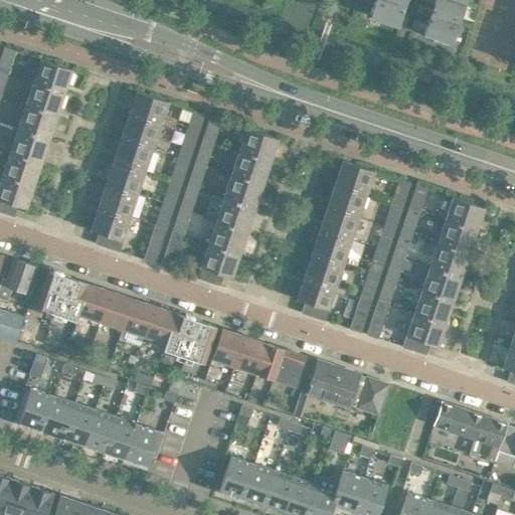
[(404,4),(391,0),(373,0),(368,15),(397,25),(397,24),(403,26),(407,15),(401,13),(404,4)]
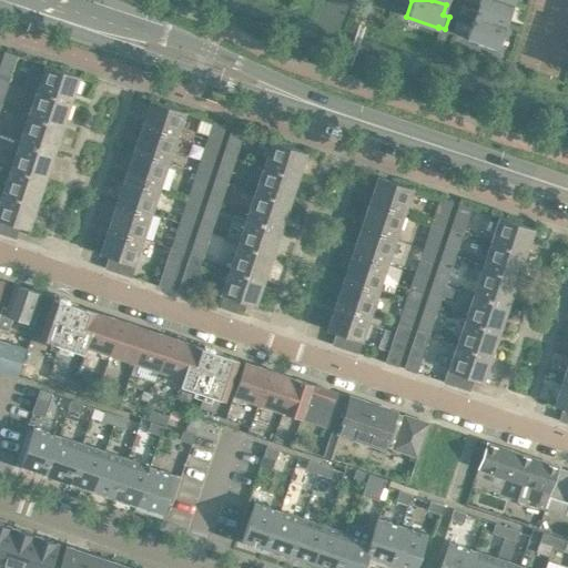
[(511,2),(504,0),(477,0),(473,13),(505,24),(511,2)]
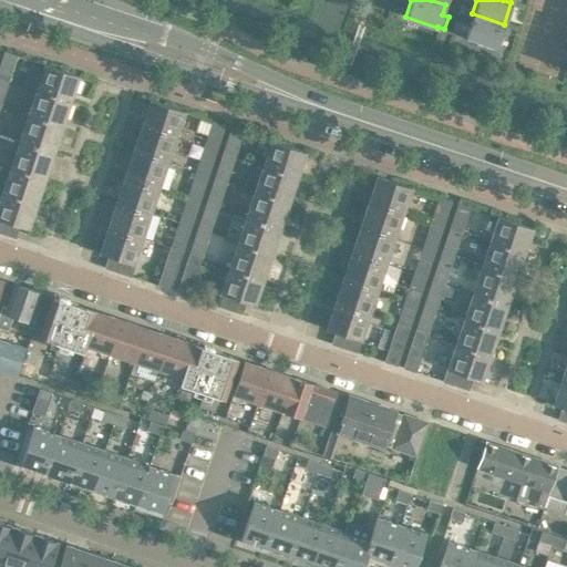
[(504,24),(472,13),(468,23),(462,21),(457,33),(465,35),(464,37),(496,48),(504,24)]
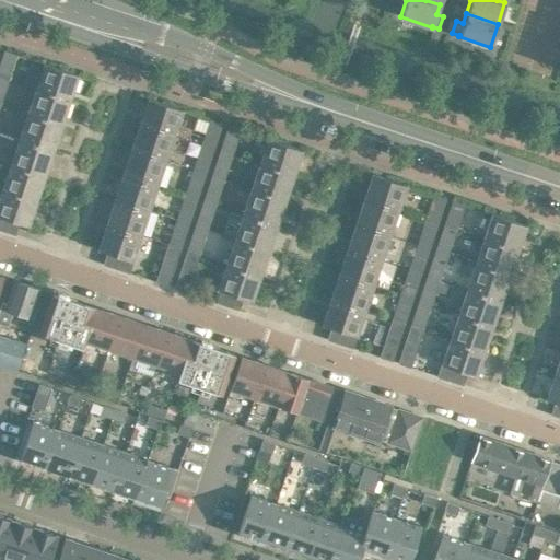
[(456,21),(450,19),(445,31),(452,33),(456,21)]
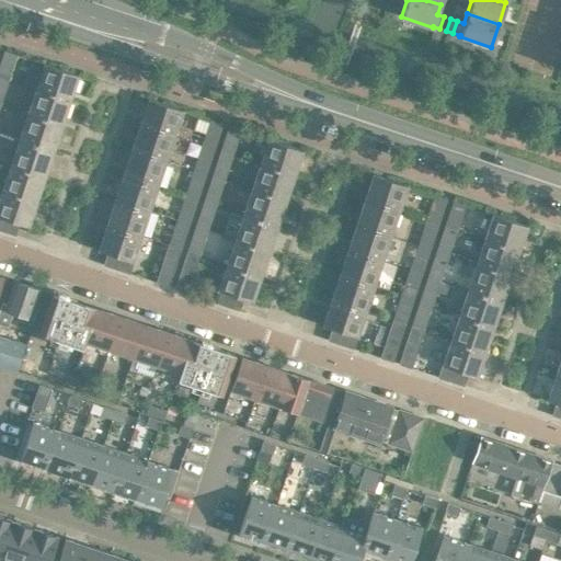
[(3,50),(0,61),(0,65),(11,69),(15,55),(3,50)]
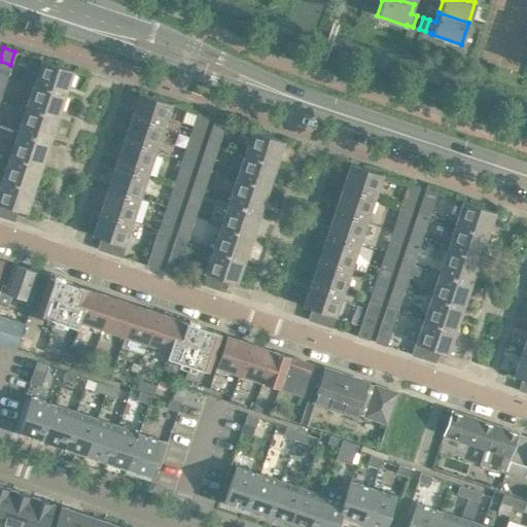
[(42,60),(34,83),(66,94),(73,70),(42,60)]
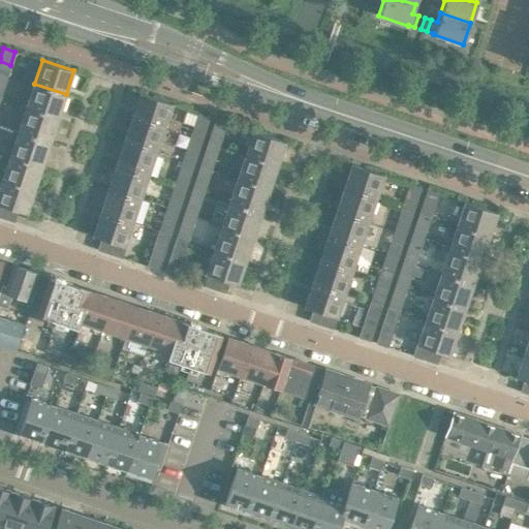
[(34,84),(26,107),(58,118),(66,94),(34,84)]
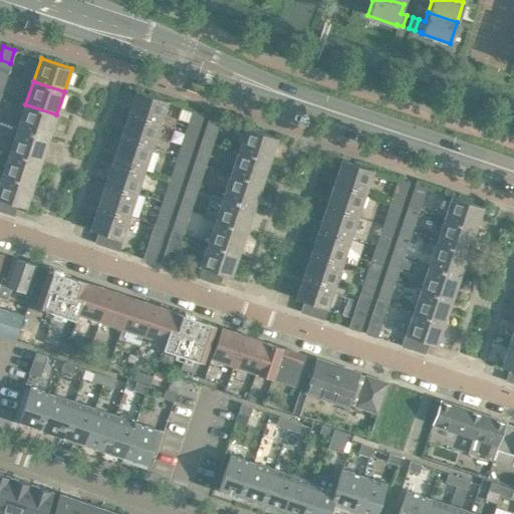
[(136,90),(129,112),(160,123),(167,100),(136,90)]
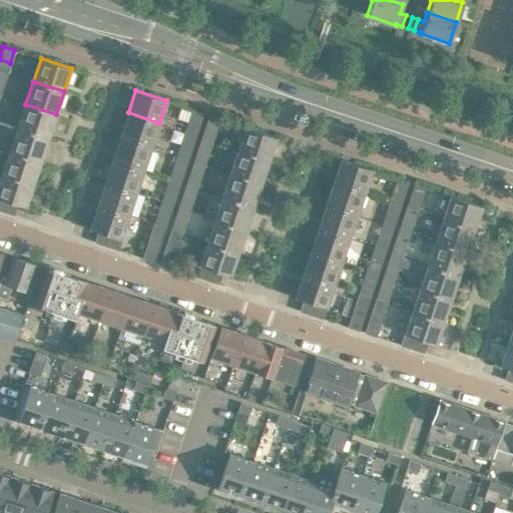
[(25,104),(18,127),(48,137),(56,114),(25,104)]
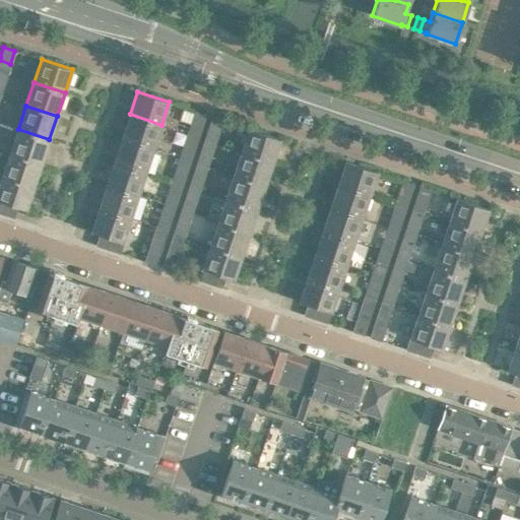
[(195,111),(191,124),(201,128),(206,114),(195,111)]
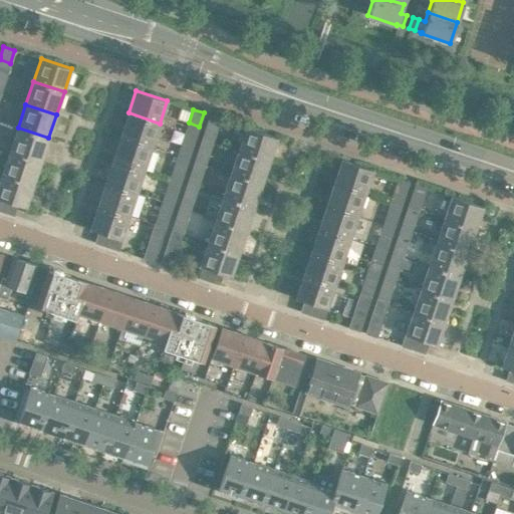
[(129,112),(120,136),(152,147),(160,123),(129,112)]
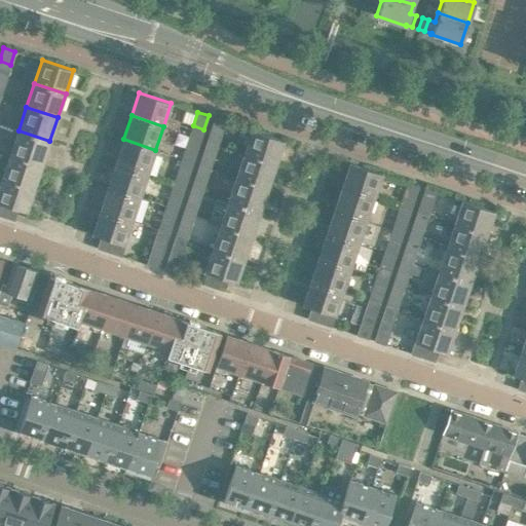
[(214,118),(210,132),(221,135),(225,121),(214,118)]
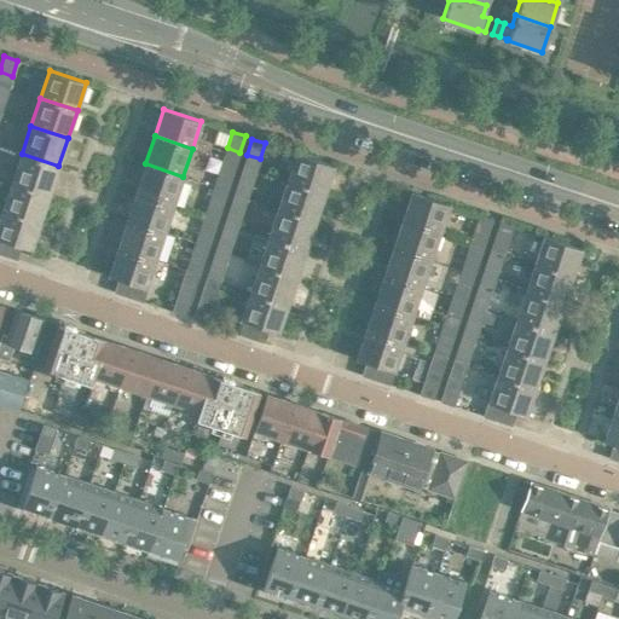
[(22,154),(12,181),(50,194),(58,166),(22,154)]
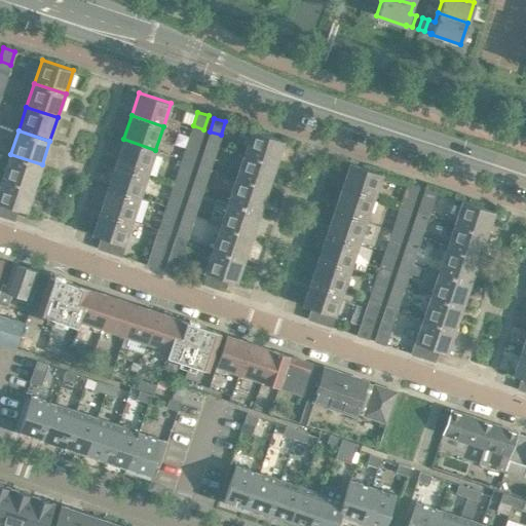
[(252,130),(243,153),(275,164),(284,141),(252,130)]
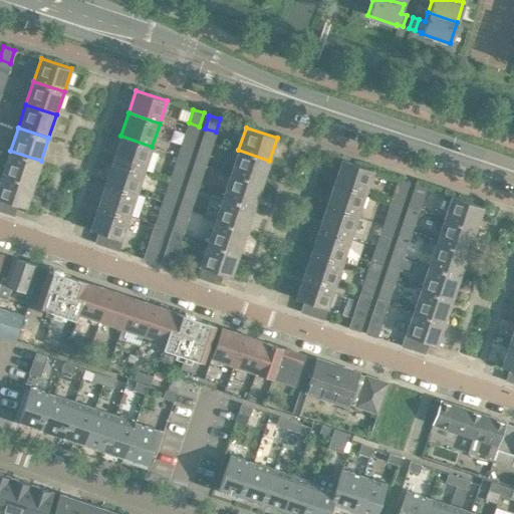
[(185,133),(181,146),(192,149),(196,136),(185,133)]
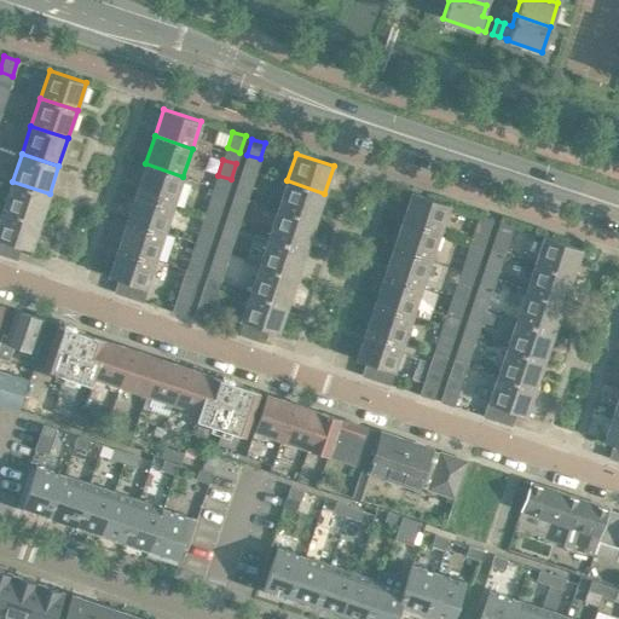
[(145,163),(136,192),(173,204),(183,177),(145,163)]
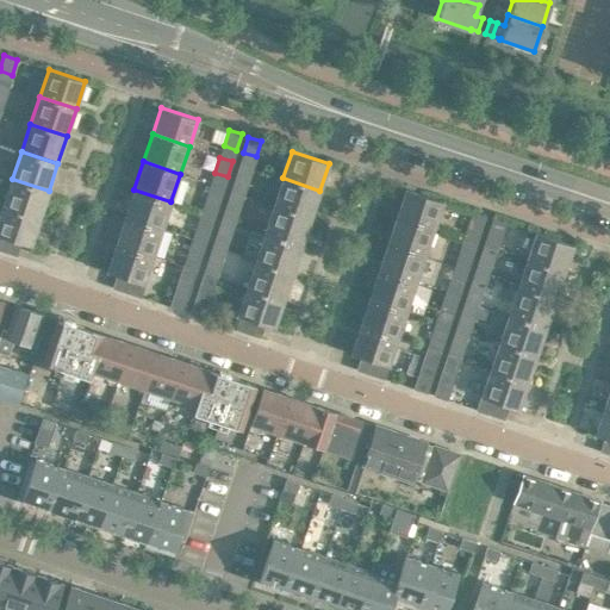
[(240,163),(235,179),(247,184),(253,168),(240,163)]
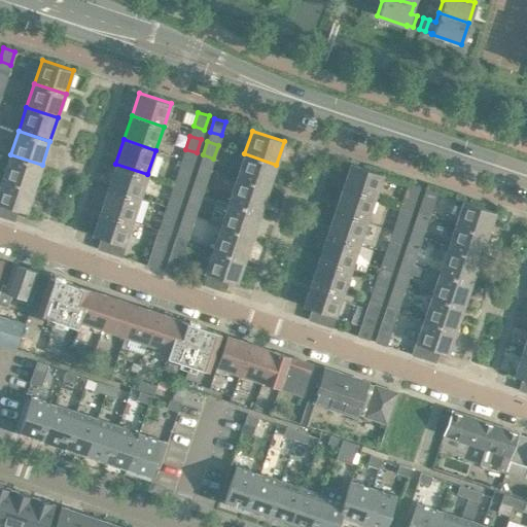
[(244,153),(237,177),(268,188),(276,165),(244,153)]
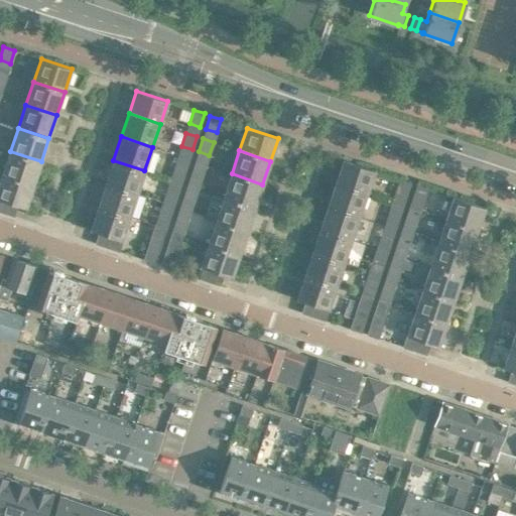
[(10,151),(2,174),(33,184),(41,161),(10,151)]
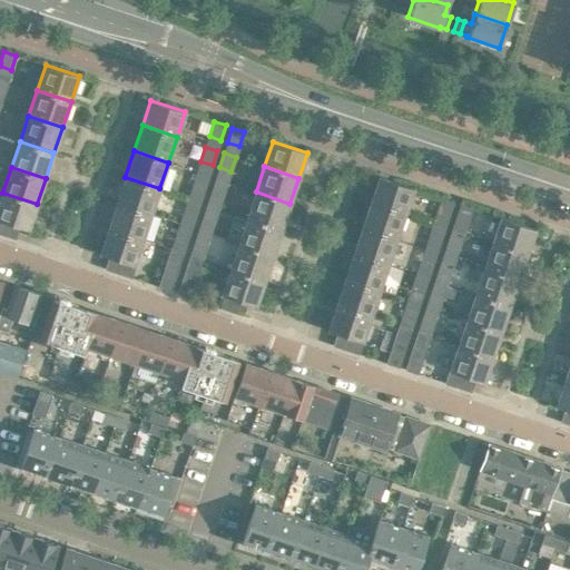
[(197,173),(192,187),(204,190),(208,176),(197,173)]
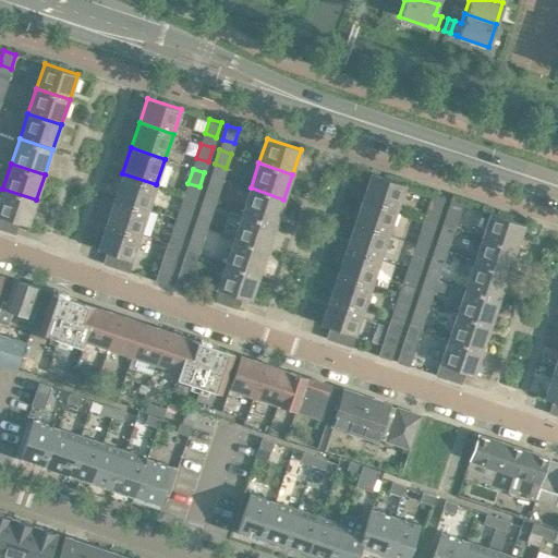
[(122,173),(114,198),(148,209),(156,184),(122,173)]
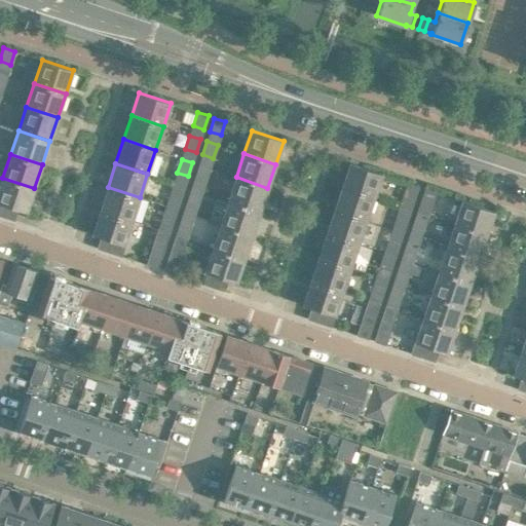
[(349,163),(342,186),(374,196),(381,174),(349,163)]
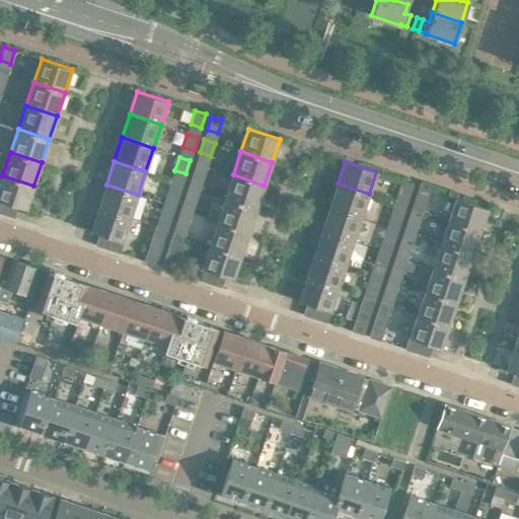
[(196,162),(192,175),(203,179),(207,166),(196,162)]
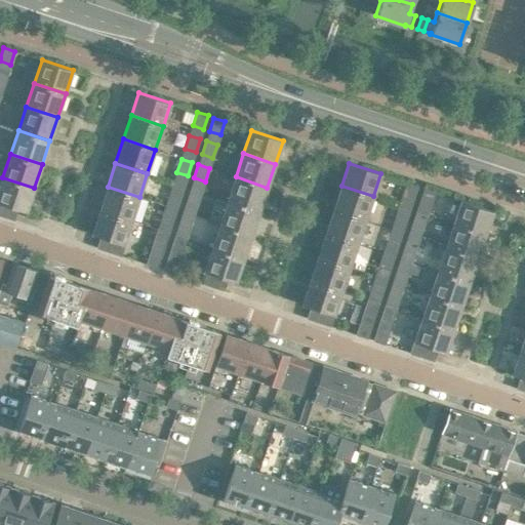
[(236,176),(228,200),(259,211),(267,188),(236,176)]
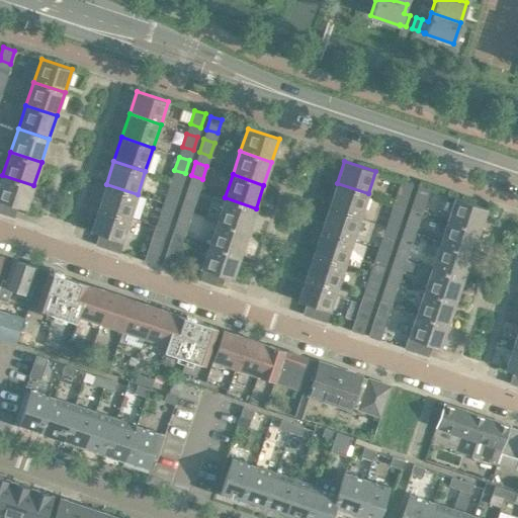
[(2,175),(0,181),(0,199),(17,205),(17,206),(25,208),(33,185),(2,175)]
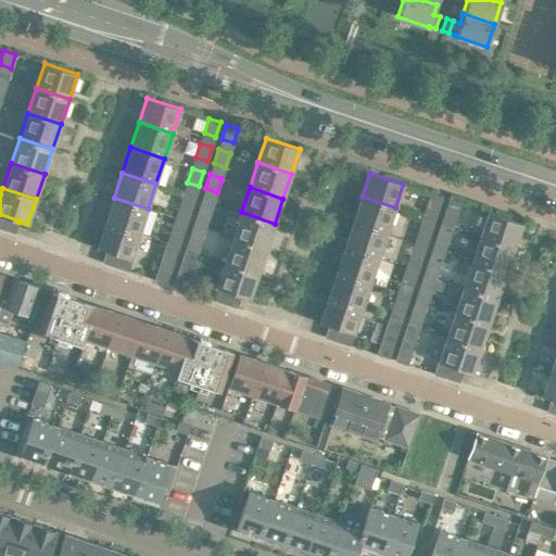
[(184,192),(179,206),(190,211),(196,197),(184,192)]
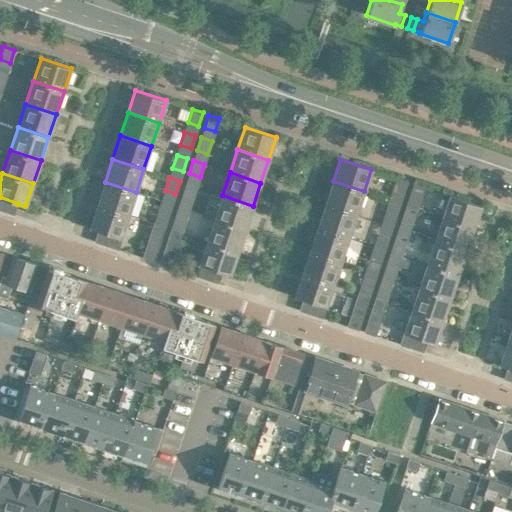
[(397,178),(392,191),(403,194),(407,181),(397,178)]
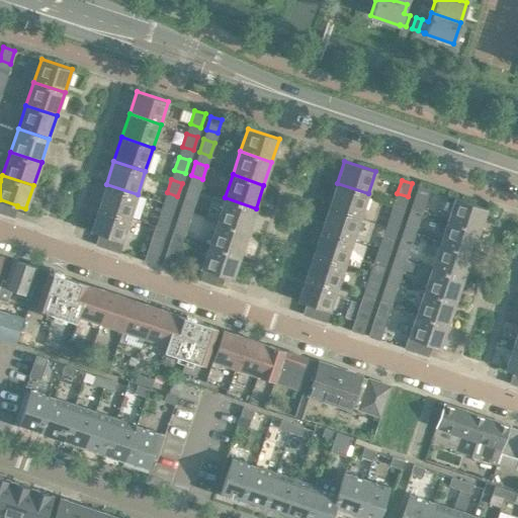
[(337,183),(329,206),(360,217),(368,193),(337,183)]
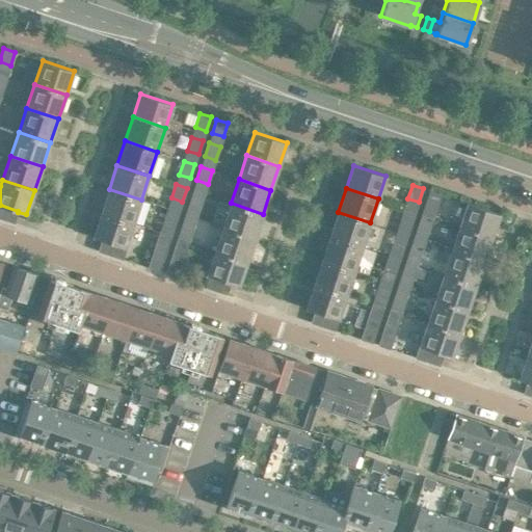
[(109,189),(101,213),(133,223),(141,200),(109,189)]
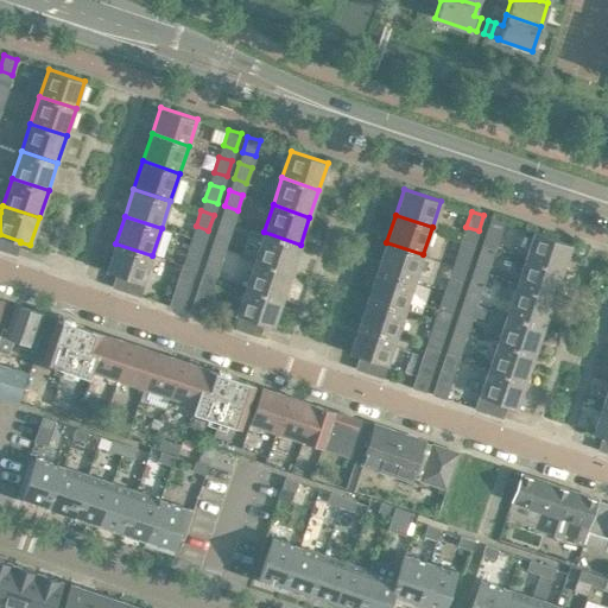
[(221,217),(215,233),(228,236),(233,221),(221,217)]
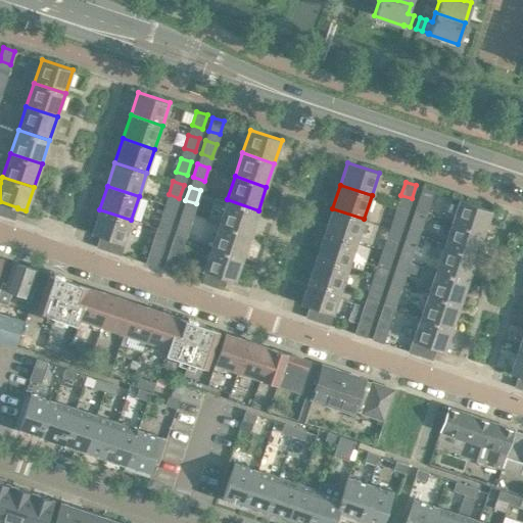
[(422,187),(418,200),(428,204),(433,191),(422,187)]
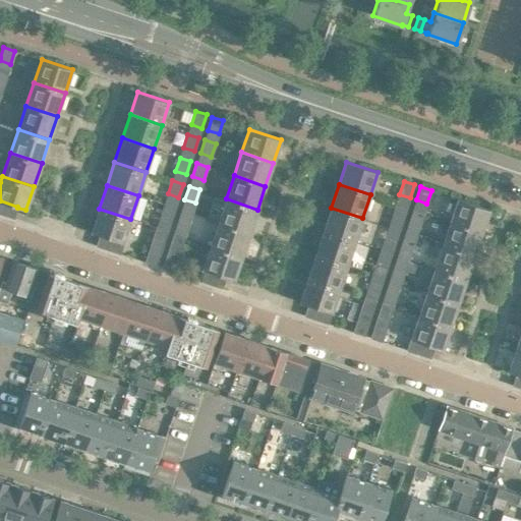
[(226,198),(218,222),(249,233),(257,210),(226,198)]
